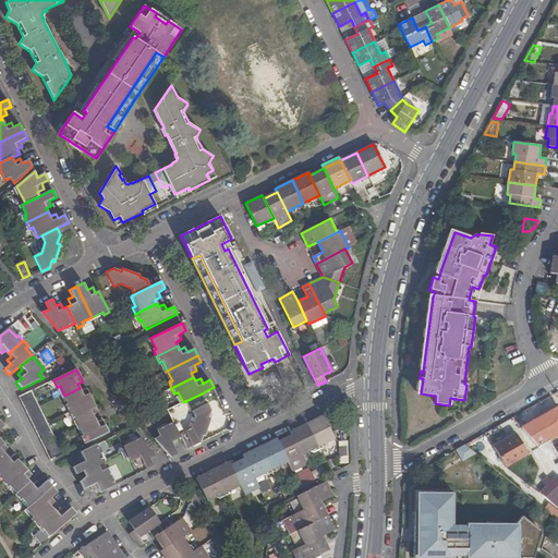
[(82,391),(80,388),(64,396),(69,404),(65,405),(69,413),(93,401),(86,389),(82,391)]
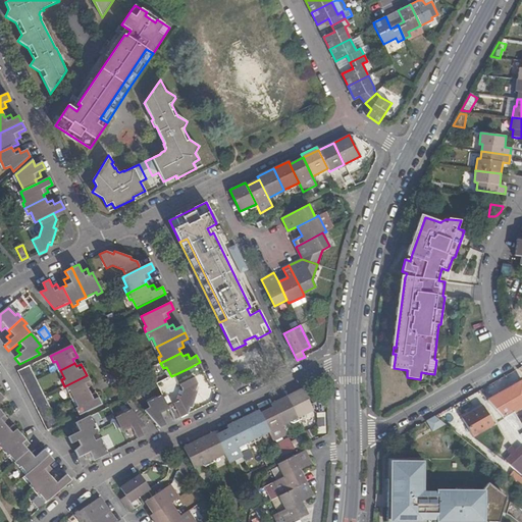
[(17,372),(21,379),(34,373),(30,366),(17,372)]
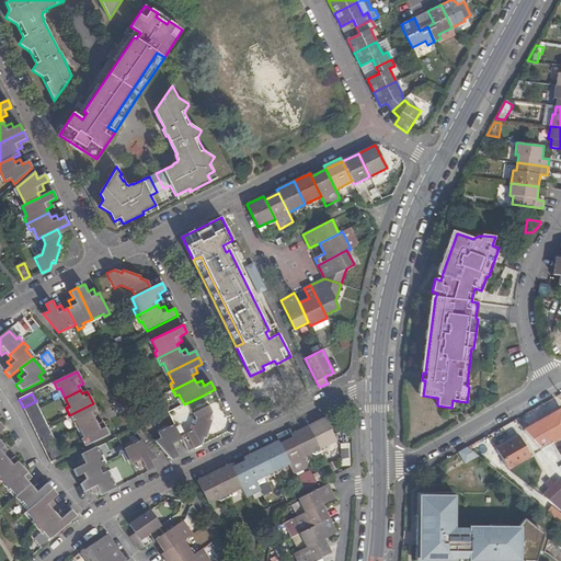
[(39,410),(36,401),(23,408),(27,416),(39,410)]
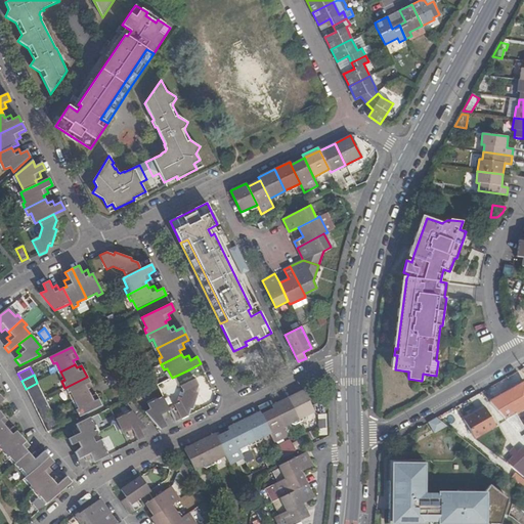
[(88,390),(92,388),(87,377),(64,388),(68,394),(71,393),(75,401),(89,394),(88,390)]
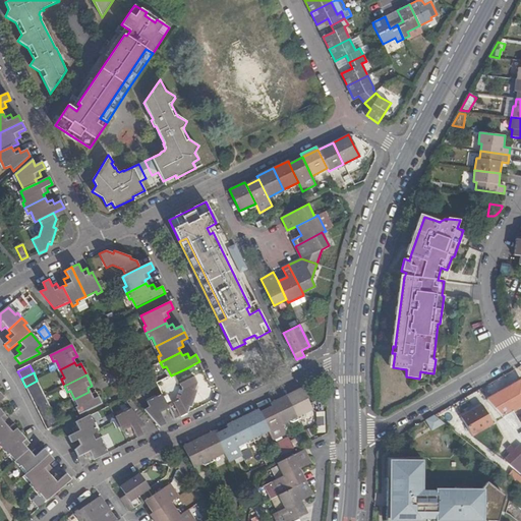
[(172,404),(178,418),(186,414),(188,408),(190,408),(196,392),(194,391),(196,384),(193,377),(179,384),(182,391),(179,401),(172,404)]
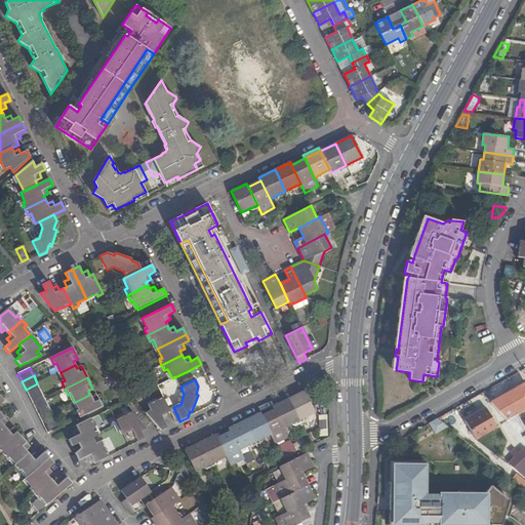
[(41,391),(37,384),(26,390),(29,397),(41,391)]
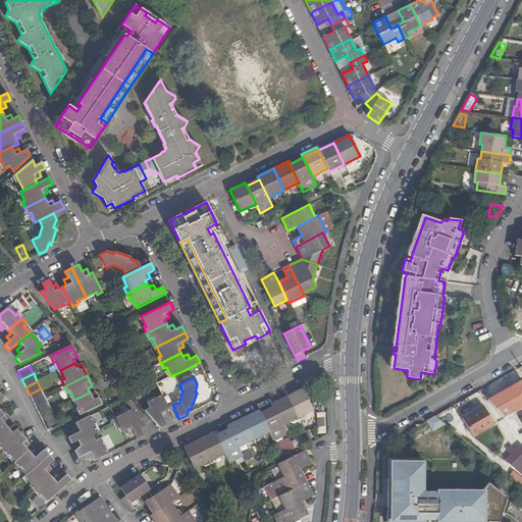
[(521,381),(486,402),(503,418),(521,407),(521,381)]
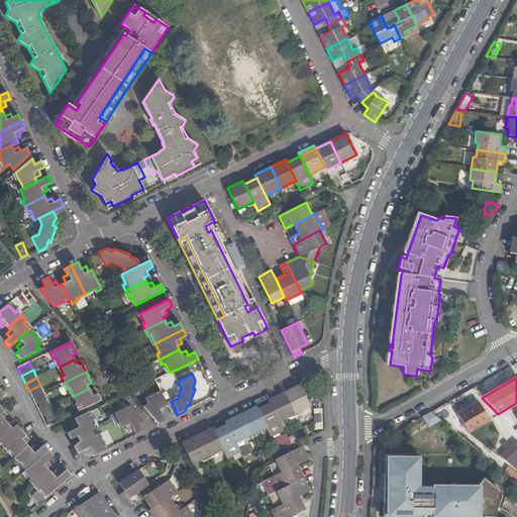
[(28,391),(32,398),(44,393),(40,385),(28,391)]
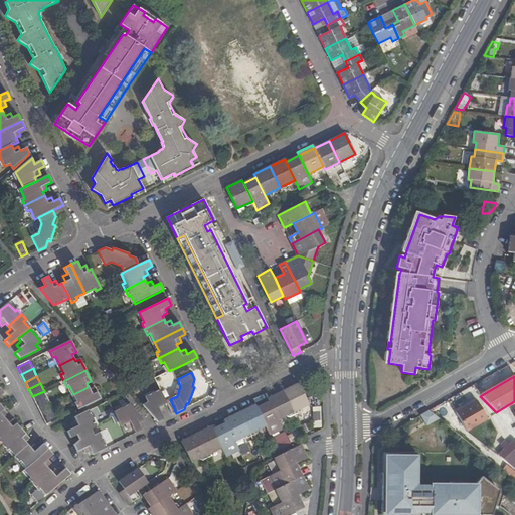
[(309,404),(305,396),(299,383),(283,391),(295,414),(300,411),(301,408),(309,404)]
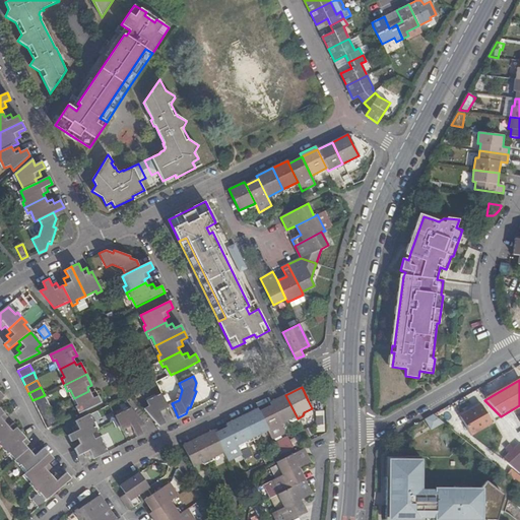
[(75,408),(79,414),(101,403),(94,392),(90,394),(88,391),(74,398),(78,406),(75,408)]
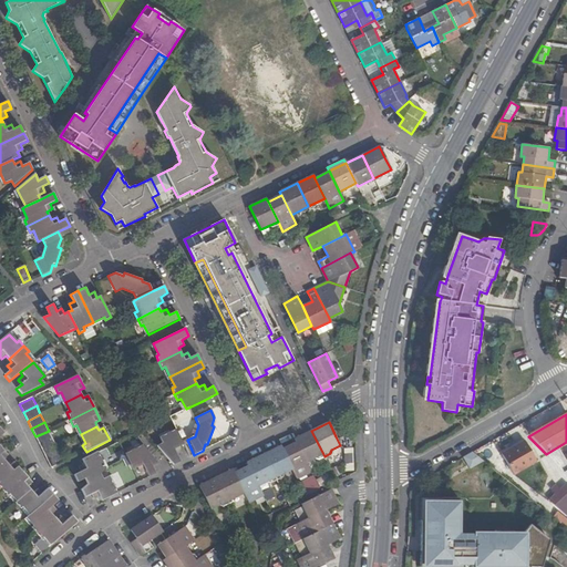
[(179,447),(184,444),(176,430),(161,437),(163,443),(156,446),(173,465),(181,462),(177,455),(182,453),(179,447)]
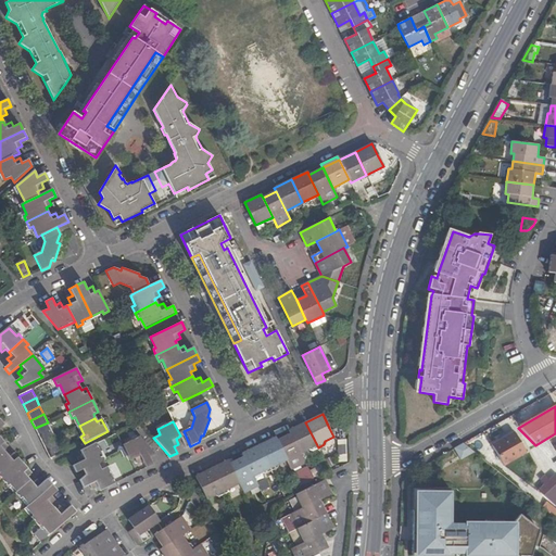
[(35,428),(38,436),(51,430),(48,422),(35,428)]
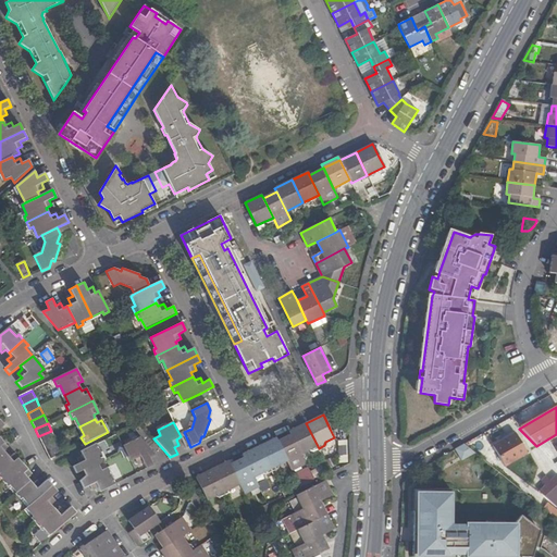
[(313,452),(319,448),(306,423),(289,431),(291,434),(300,455),(309,450),(313,452)]
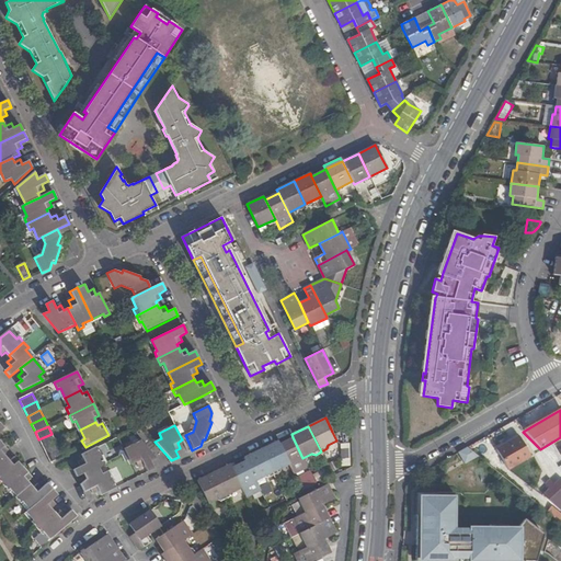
[(56,442),(52,434),(38,439),(43,448),(56,442)]
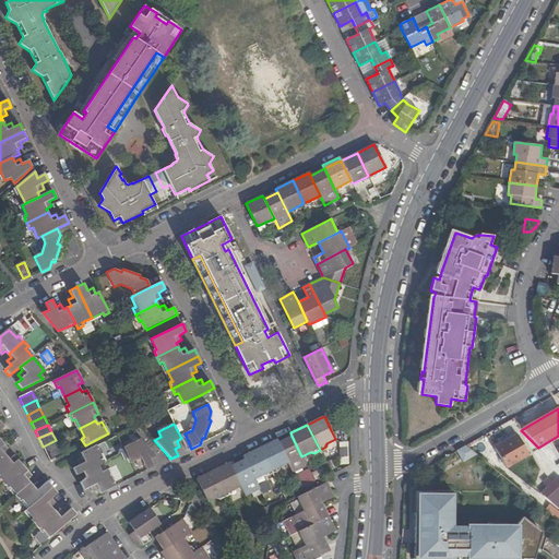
[(516,433),(494,447),(506,467),(528,455),(516,433)]
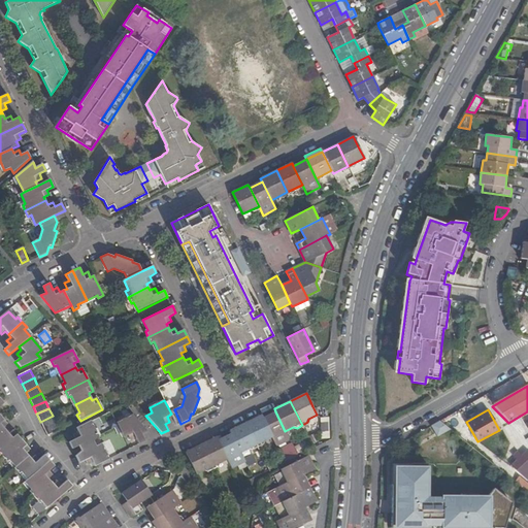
[(276,447),(289,439),(285,431),(275,411),(262,419),(271,437),(276,447)]
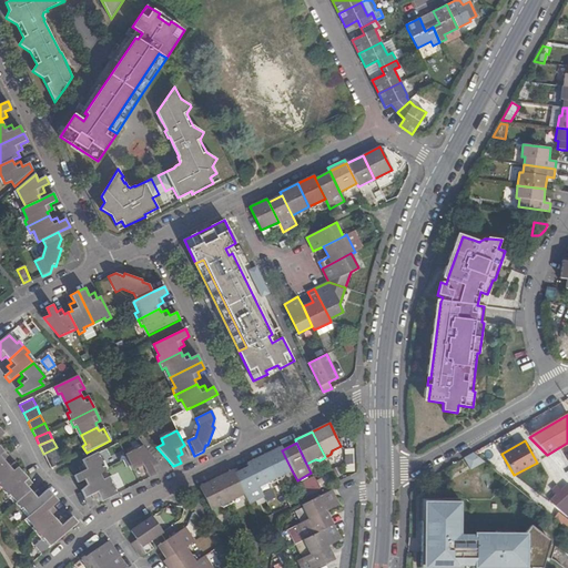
[(60,455),(57,447),(43,454),(48,462),(60,455)]
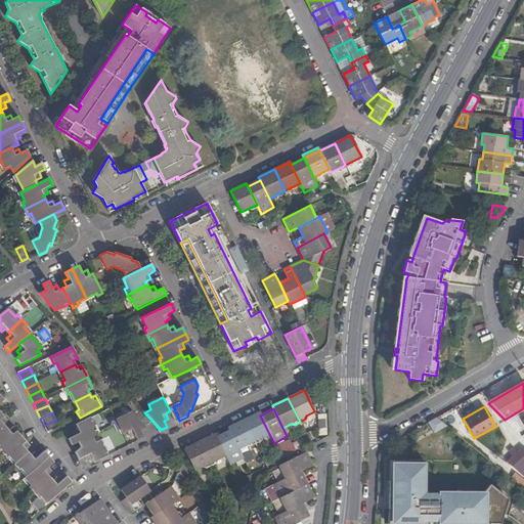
[(134,435),(137,441),(143,438),(140,432),(147,429),(133,412),(117,420),(119,424),(123,434),(127,432),(129,437),(134,435)]
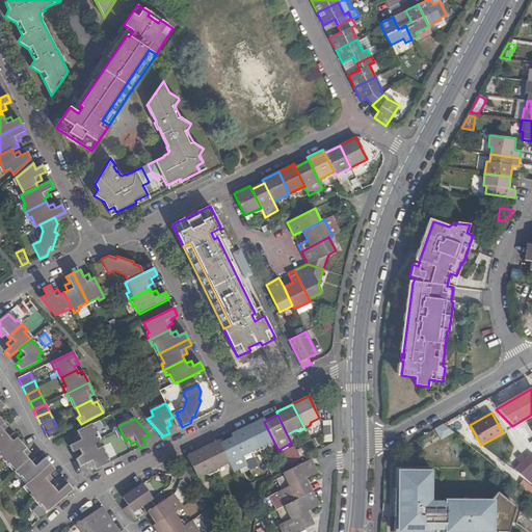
[(266,445),(273,441),(264,422),(263,419),(247,426),(260,451),(265,448),(266,445)]
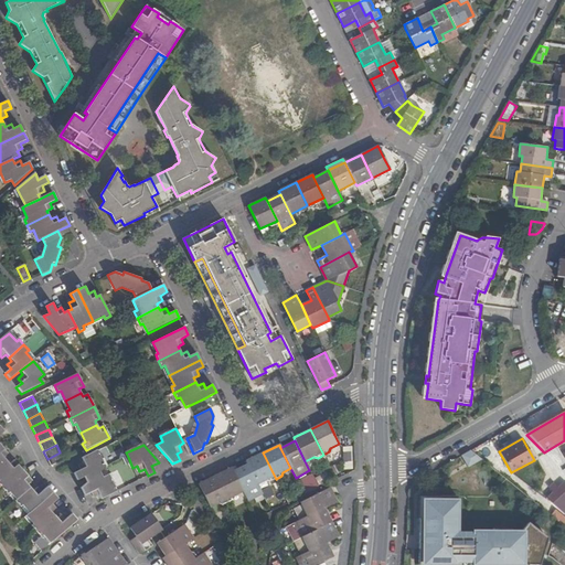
[(352,470),(352,447),(342,447),(343,470),(352,470)]
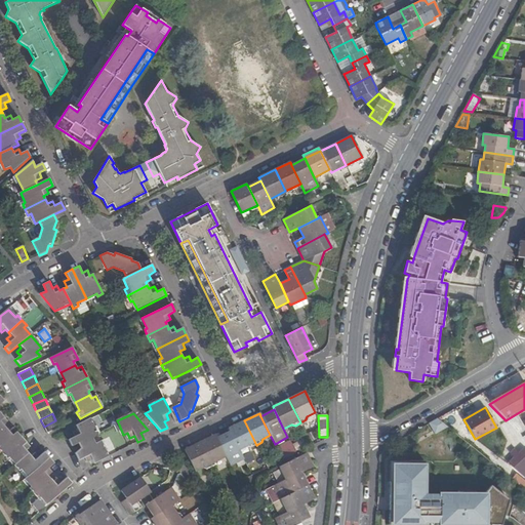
[(98,435),(90,418),(76,426),(78,430),(72,432),(75,437),(69,440),(72,447),(78,444),(81,449),(93,439),(98,435)]
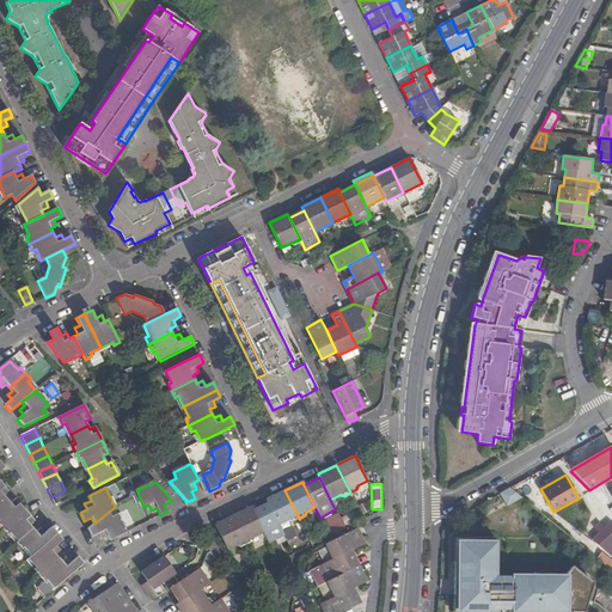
[(521,497),(509,488),(500,494),(506,506),(521,497)]
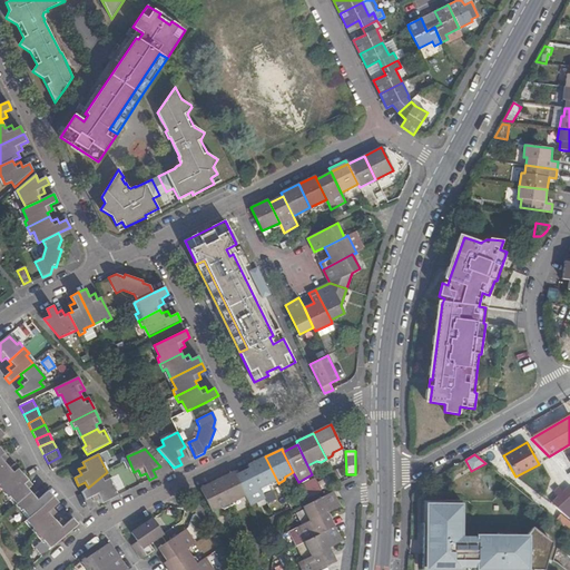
[(51,471),(65,464),(60,457),(48,463),(51,471)]
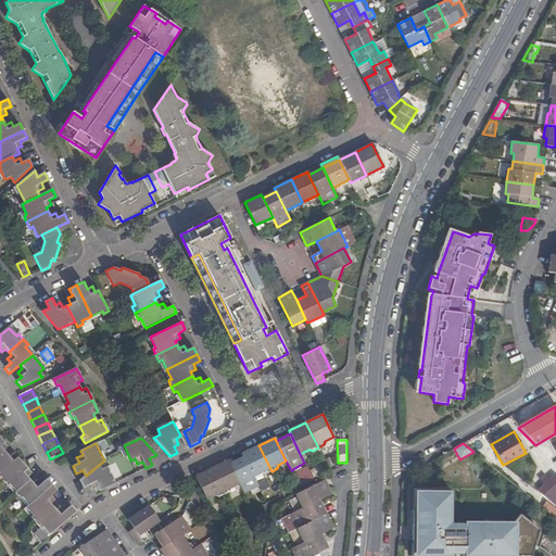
[(266,474),(272,471),(258,445),(242,454),(243,457),(253,477),(262,472),(266,474)]
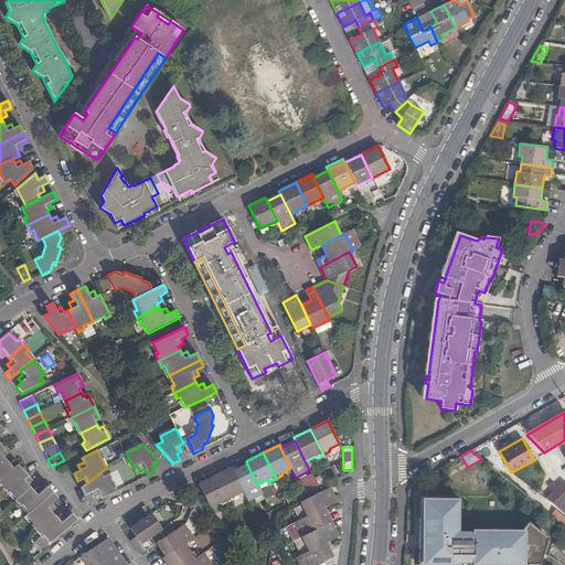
[(9,465),(7,461),(0,467),(0,480),(0,481),(0,480),(0,484),(3,489),(19,476),(16,471),(20,468),(14,461),(9,465)]
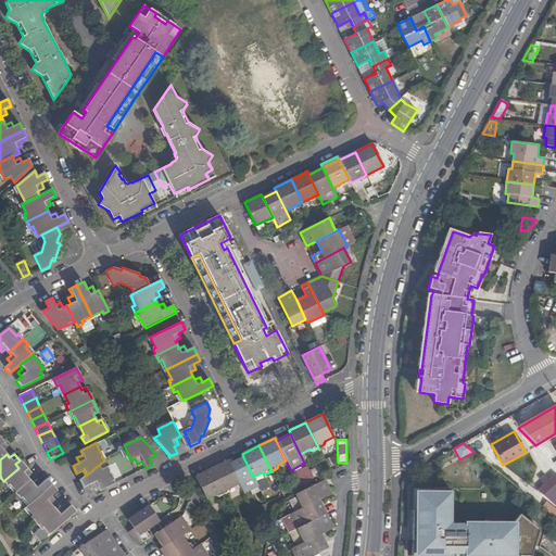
[(244,492),(257,485),(253,477),(243,457),(230,464),(240,483),(244,492)]
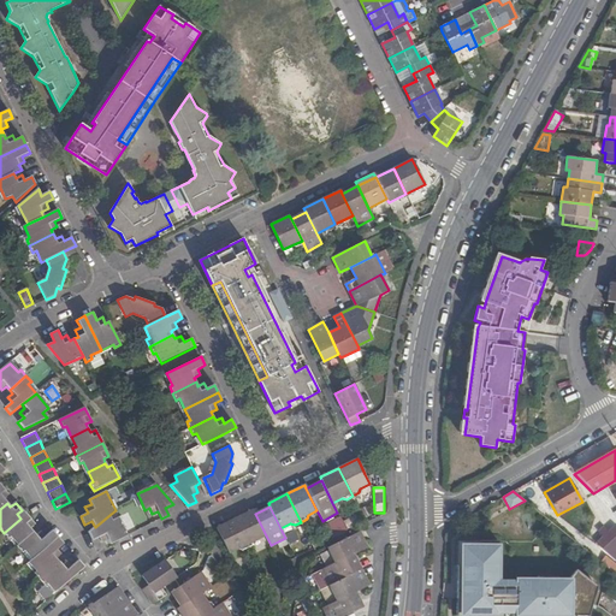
[(256,539),(266,535),(255,514),(253,510),(235,519),(249,548),(255,544),(256,539)]
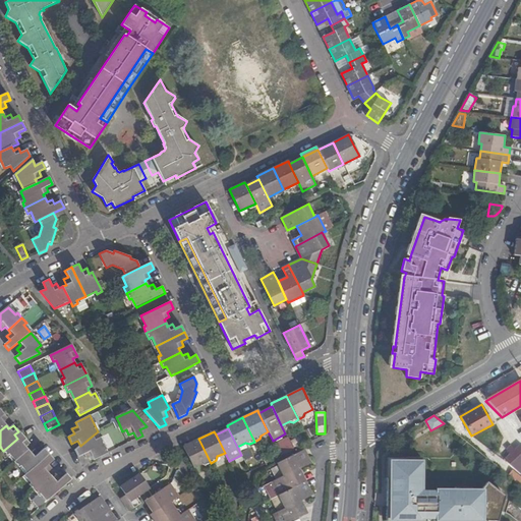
[(92,456),(94,460),(107,453),(100,438),(95,441),(93,436),(80,446),(74,451),(77,457),(84,454),(87,459),(92,456)]
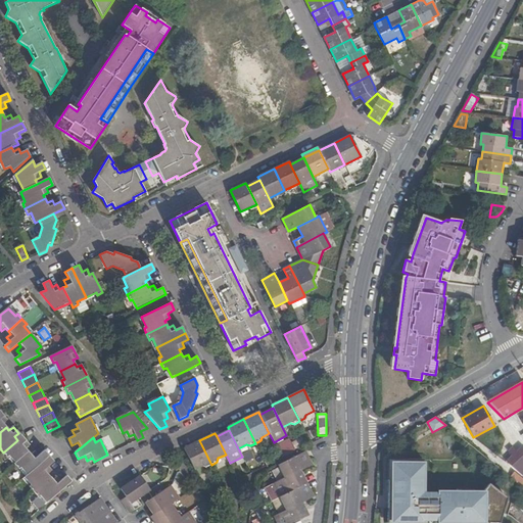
[(288,437),(276,444),(281,455),(293,447),(288,437)]
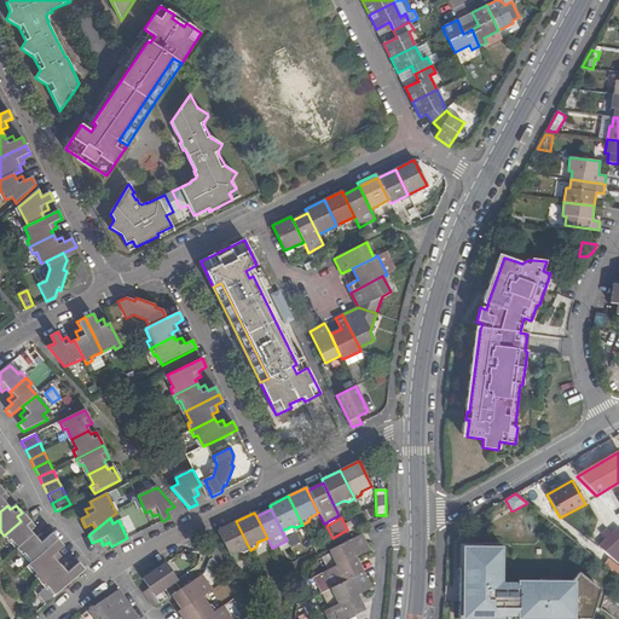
[(23,525),(21,521),(4,536),(9,542),(11,539),(19,549),(34,536),(30,531),(35,527),(28,520),(23,525)]
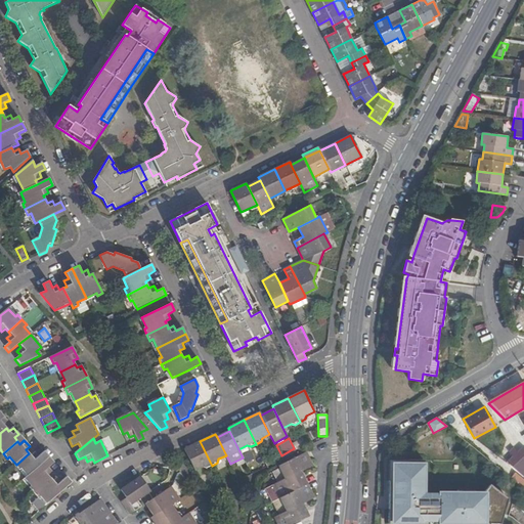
[(206,468),(212,466),(200,441),(184,449),(194,471),(203,467),(206,468)]
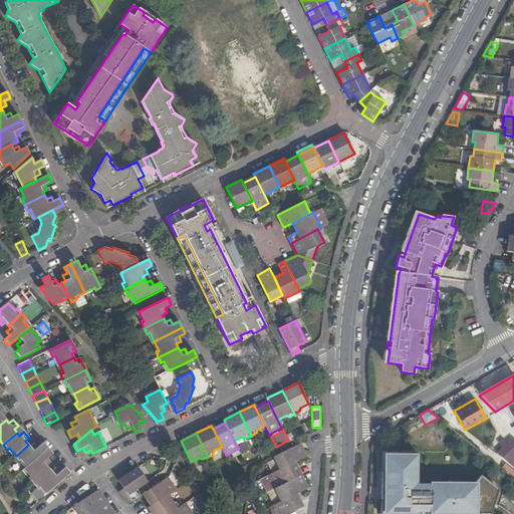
[(31,448),(28,445),(16,456),(15,457),(19,462),(21,460),(27,467),(48,449),(43,443),(38,448),(35,445),(31,448)]
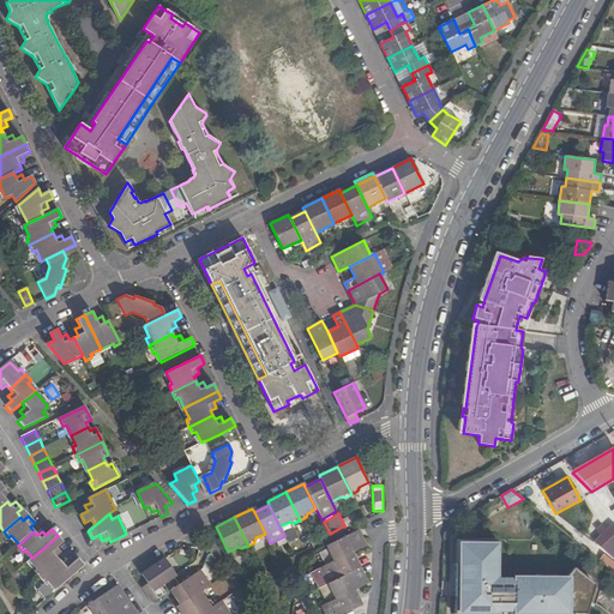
[(357,530),(326,546),(327,549),(333,561),(351,553),(366,546),(357,530)]
